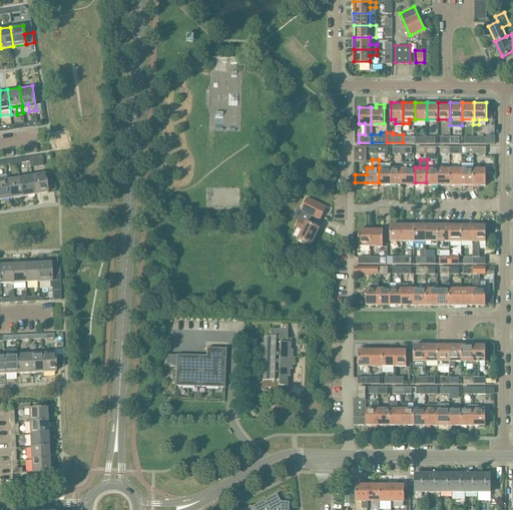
[(402,160),(402,167),(403,167),(403,182),(415,182),(415,167),(415,160),(402,160)]
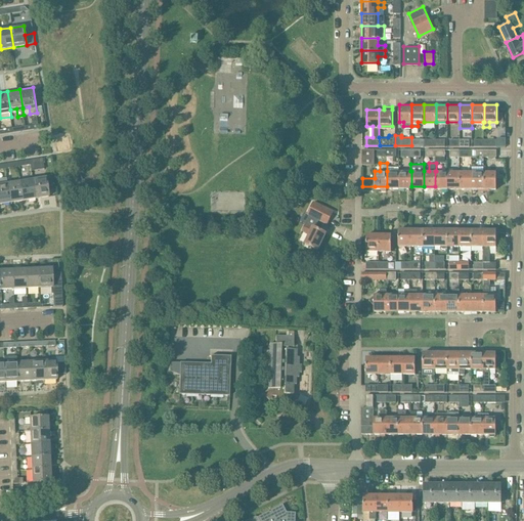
[(387,165),(387,171),(387,186),(399,186),(399,171),(399,165),(387,165)]
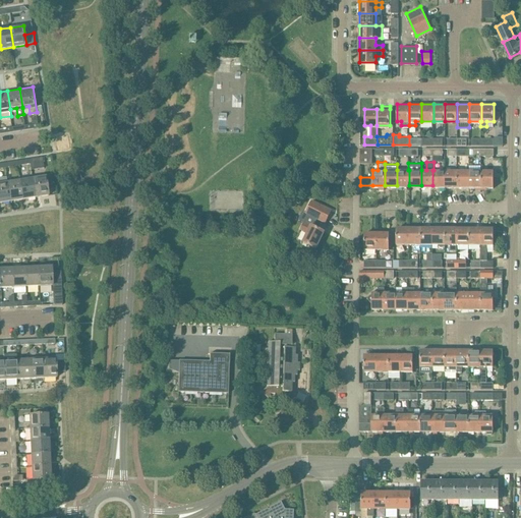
[(409,185),(409,170),(408,170),(397,170),(397,185),(409,185)]
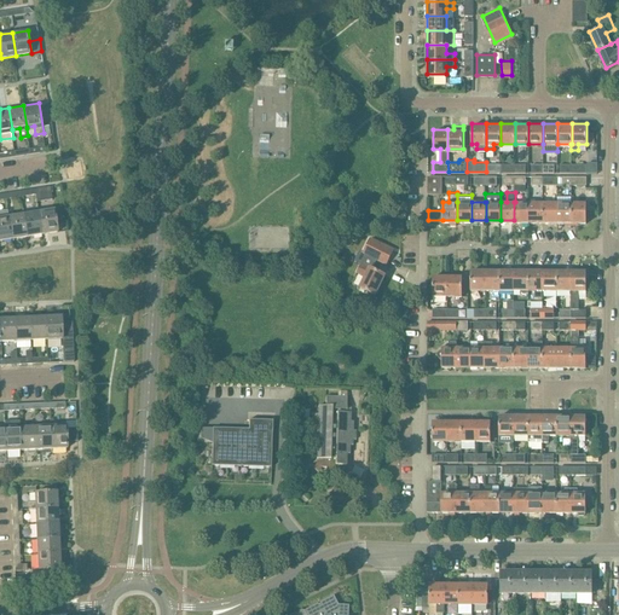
[(528,220),(528,202),(515,202),(514,202),(514,220),(528,220)]
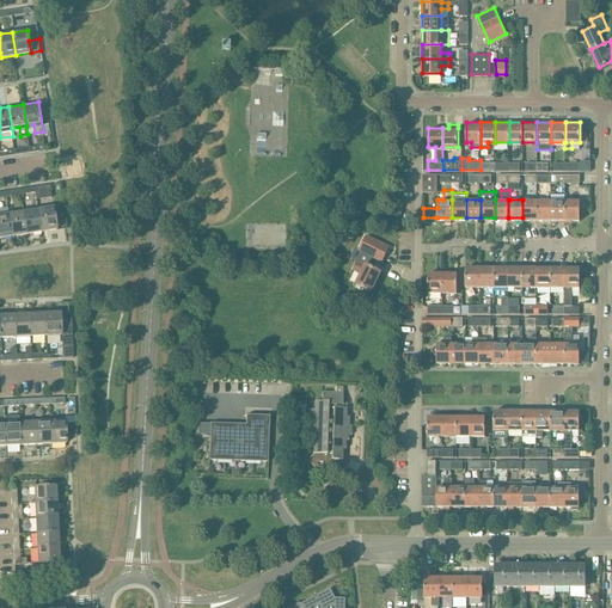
[(522,217),(537,217),(537,200),(522,200),(522,217)]
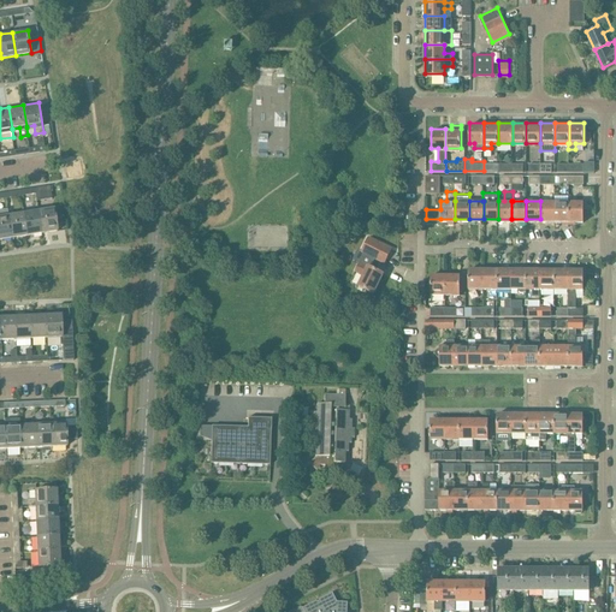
[(540,219),(555,219),(555,201),(540,201),(540,219)]
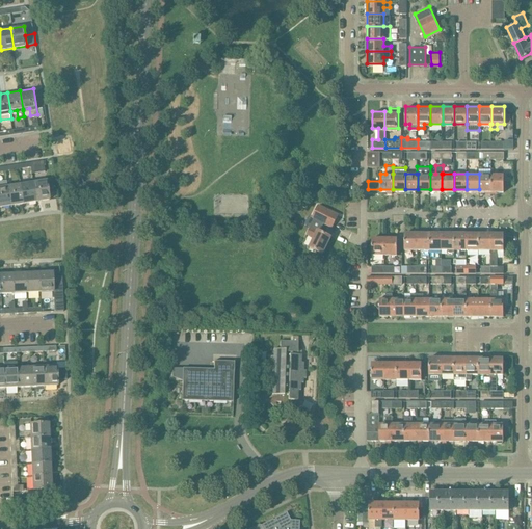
[(479,189),(491,189),(491,174),(479,174),(479,189)]
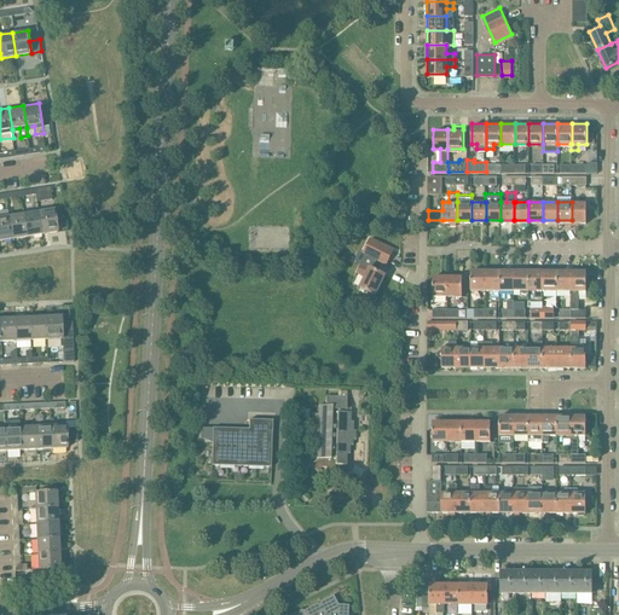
[(572,202),(572,220),(586,220),(586,202),(572,202)]
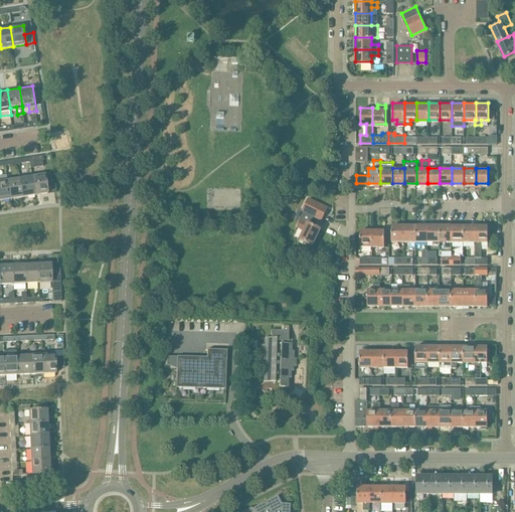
[(0,197),(10,196),(7,178),(6,172),(0,172),(0,197)]
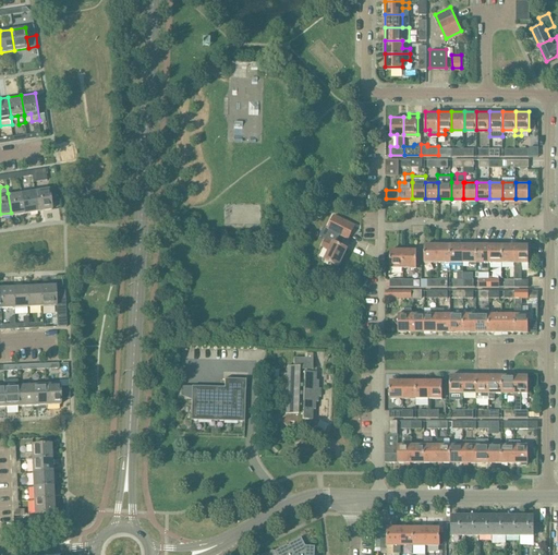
[(35,189),(38,208),(52,206),(49,186),(35,189)]
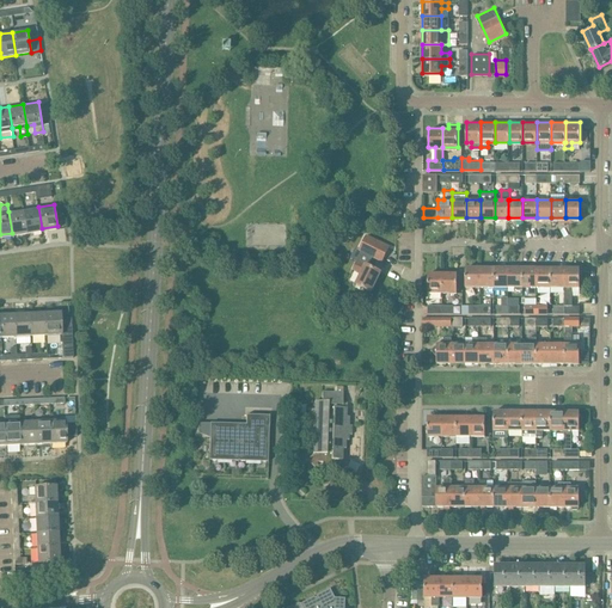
[(38,207),(24,209),(26,231),(42,228),(38,207)]
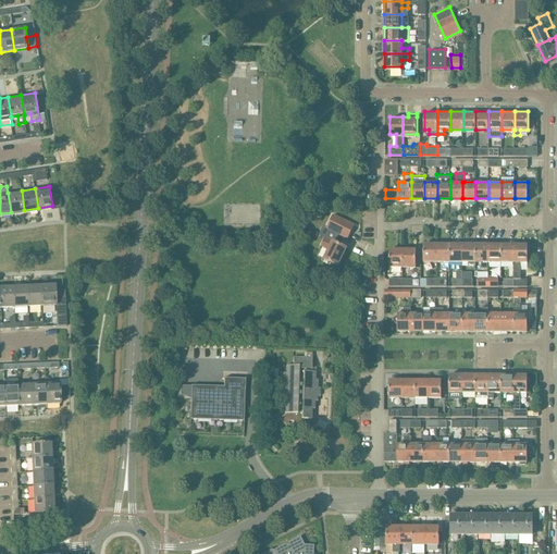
[(22,191),(8,193),(11,212),(24,210),(22,191)]
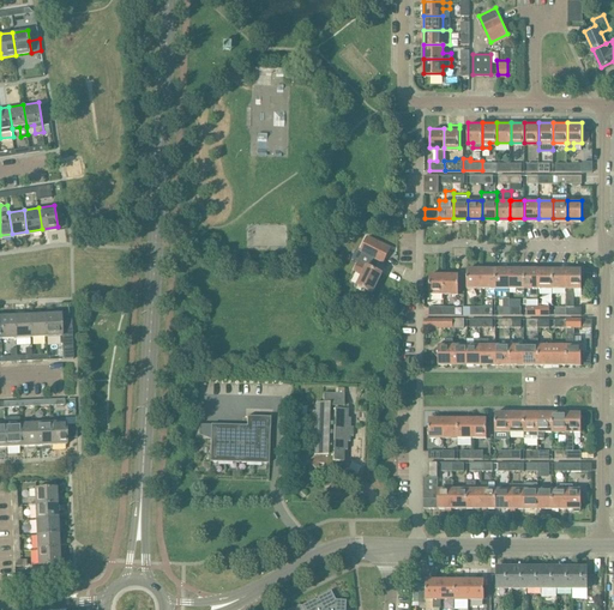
[(390,245),(367,234),(360,249),(374,257),(383,261),(390,245)]
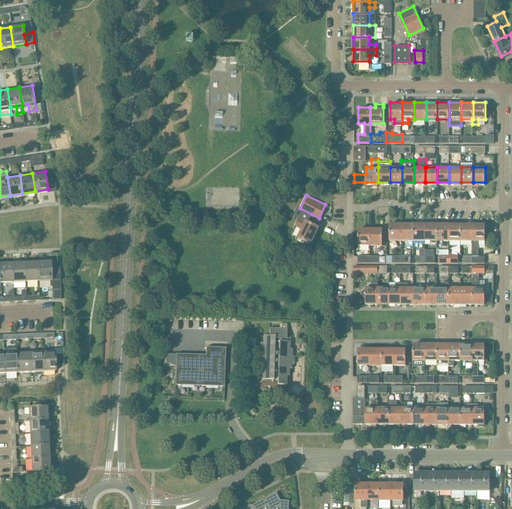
[(299,216),(296,223),(303,227),(299,236),(311,242),(319,225),(309,220),(312,214),(305,211),(302,209),(299,216)]
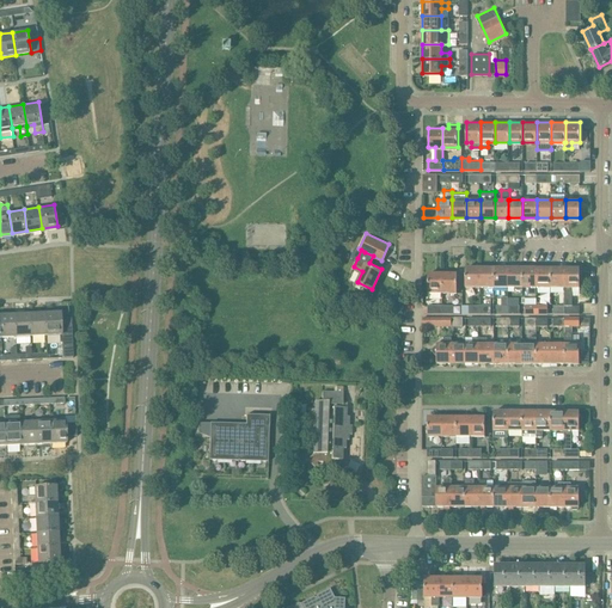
[(466,284),(481,284),(481,265),(466,265),(466,284)]
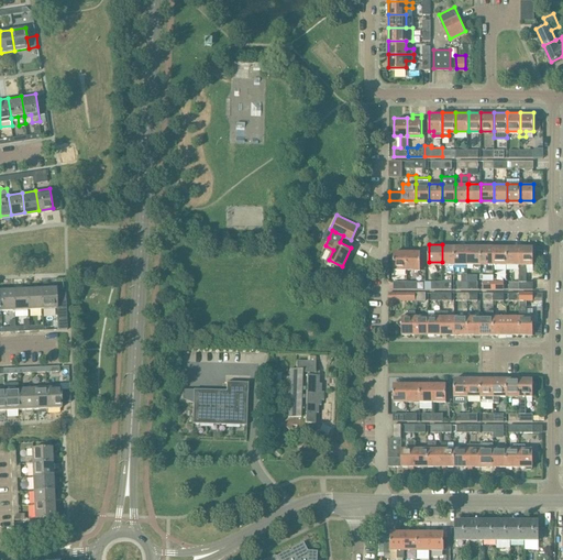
[(455,262),(455,244),(442,244),(442,262),(455,262)]
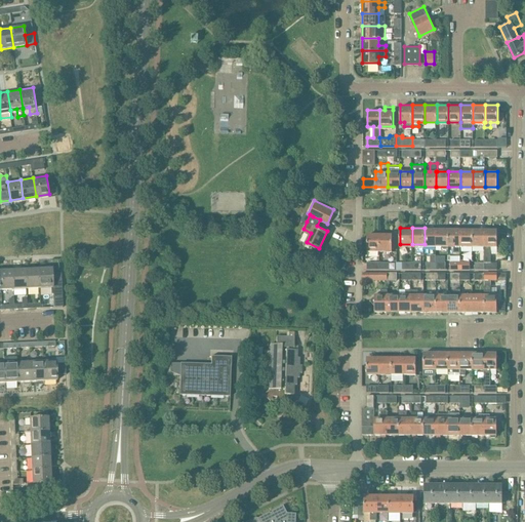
[(436,244),(436,228),(425,228),(425,244),(436,244)]
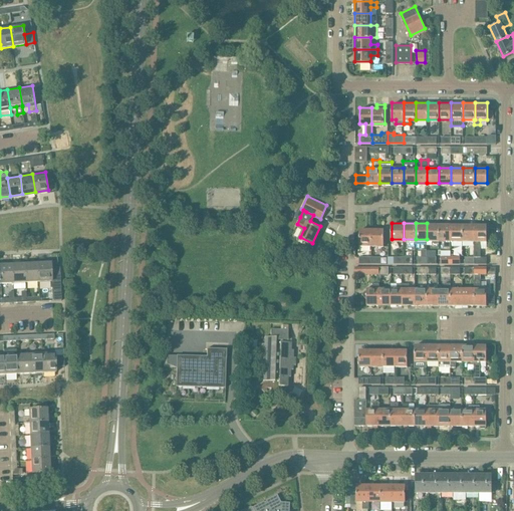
[(427,223),(427,239),(432,239),(433,241),(434,242),(435,243),(437,243),(438,242),(439,242),(439,239),(439,223),(427,223)]
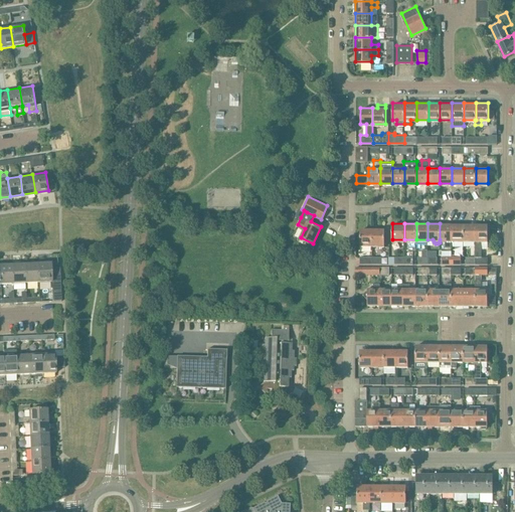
[(452,240),(452,224),(440,223),(440,239),(445,239),(445,246),(452,246),(452,240)]
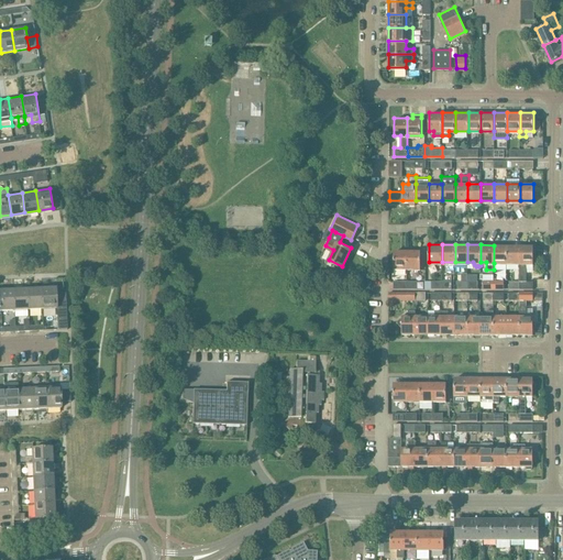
[(507,263),(507,245),(494,245),(494,263),(507,263)]
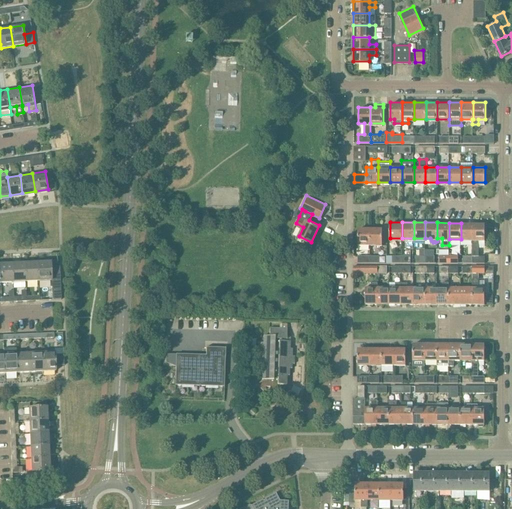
[(473,223),(461,223),(461,239),(472,239),(473,239),(473,223)]
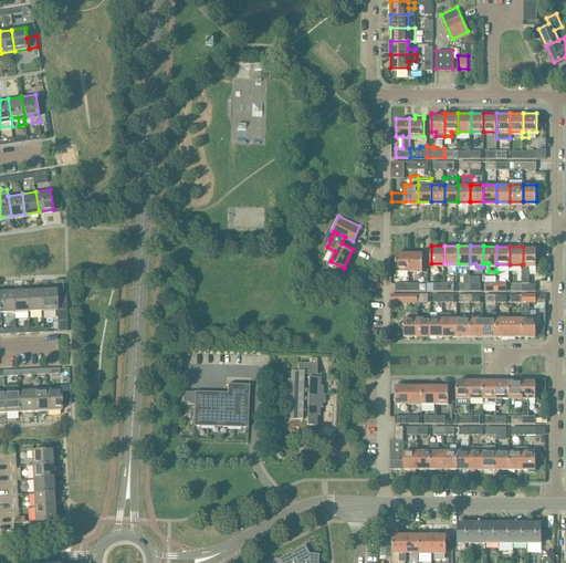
[(522,264),(522,281),(523,281),(523,289),(536,289),(536,282),(528,281),(530,272),(530,264),(536,264),(536,247),(526,247),(523,247),(523,264),(522,264)]
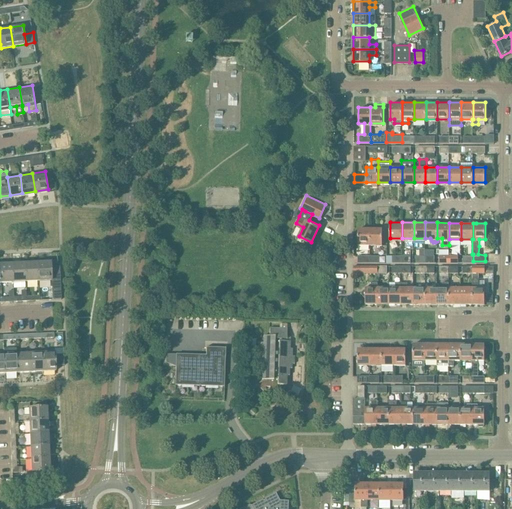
[(358,243),(370,243),(370,227),(358,227),(358,243)]
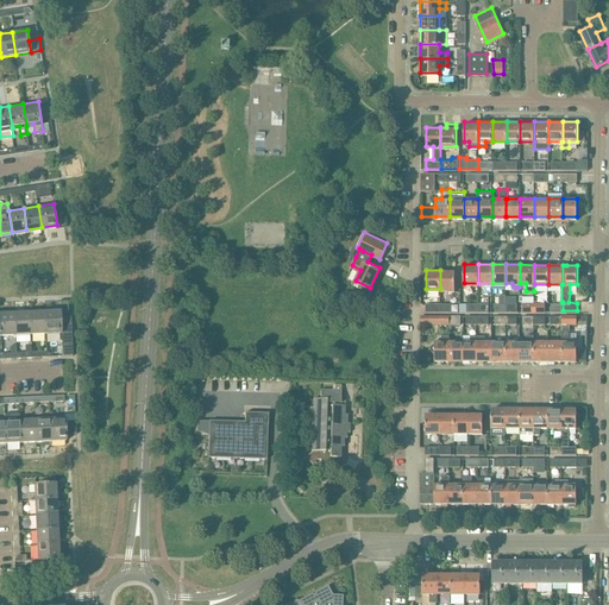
[(440,270),(440,289),(456,290),(456,270),(440,270)]
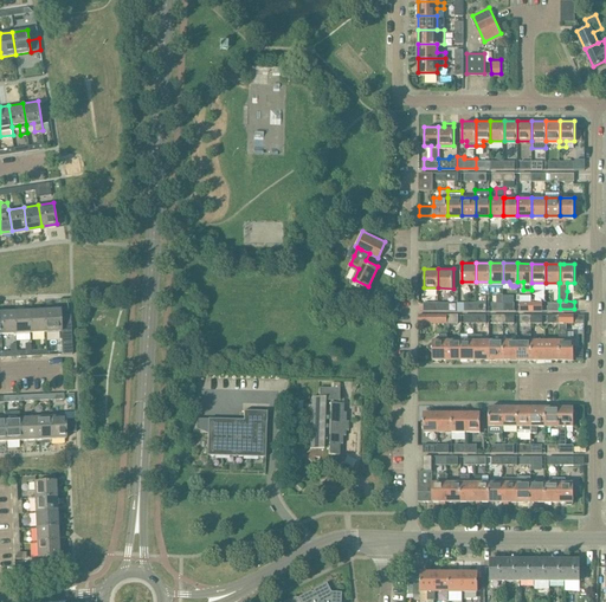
[(476,301),(476,309),(485,309),(487,301),(487,292),(476,292),(476,301)]
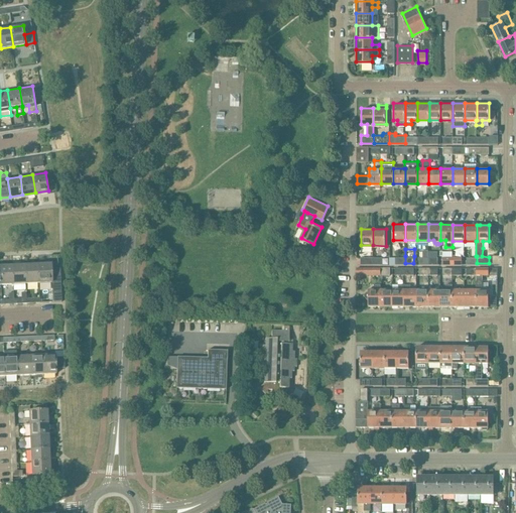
[(437,250),(428,250),(428,256),(428,263),(437,263),(437,256),(437,250)]
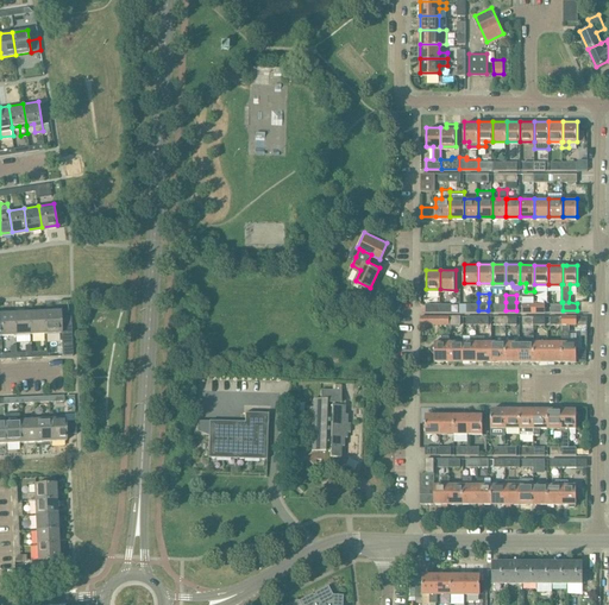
[(60,308),(44,309),(45,331),(71,329),(71,314),(61,314),(60,308)]
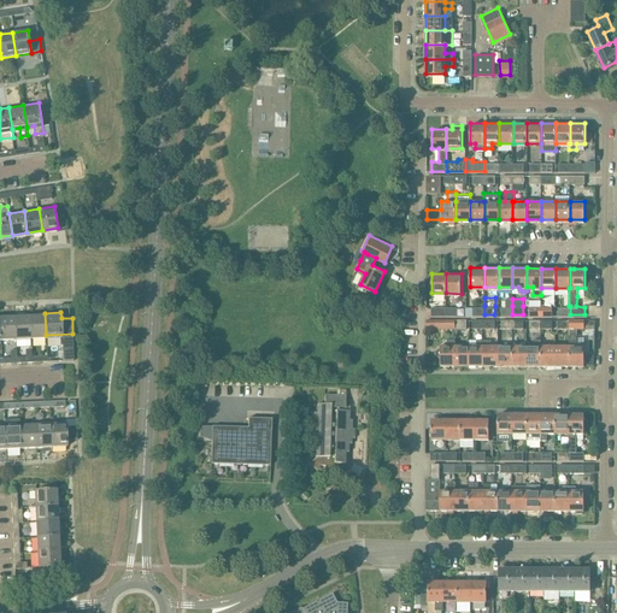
[(16,336),(31,336),(30,313),(15,314),(16,336)]
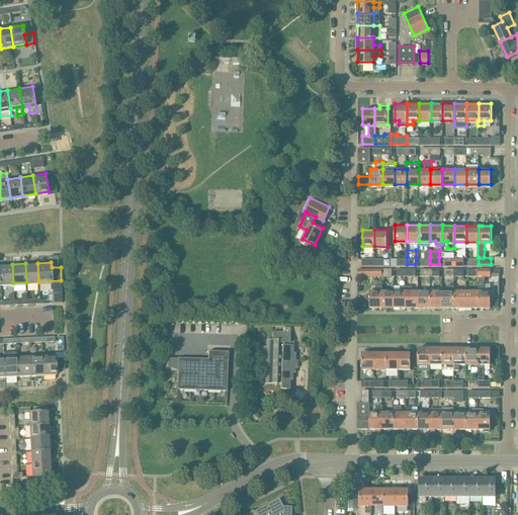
[(26,282),(38,281),(37,263),(25,263),(26,282)]
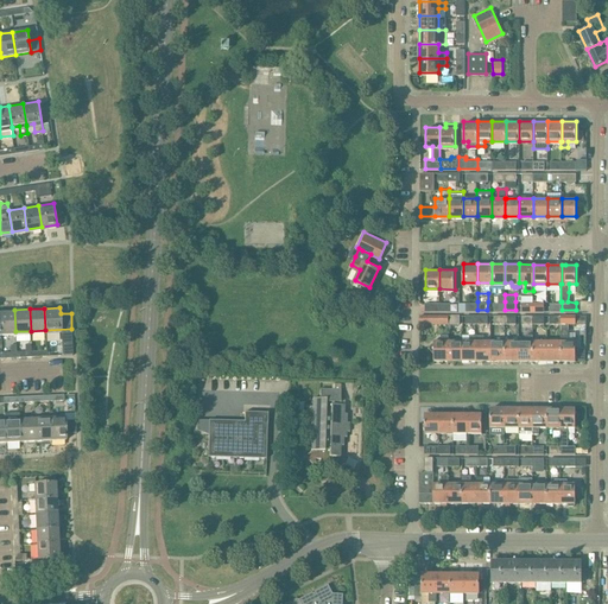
[(0,322),(0,332),(16,331),(14,310),(0,310),(0,322)]
